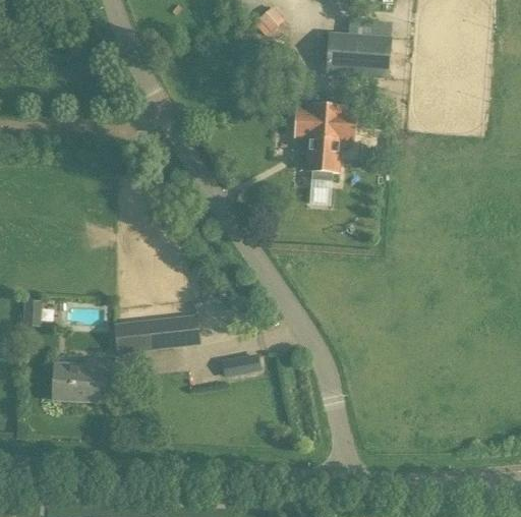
[(271,27),(282,18),(270,5),(258,14),(271,27)]
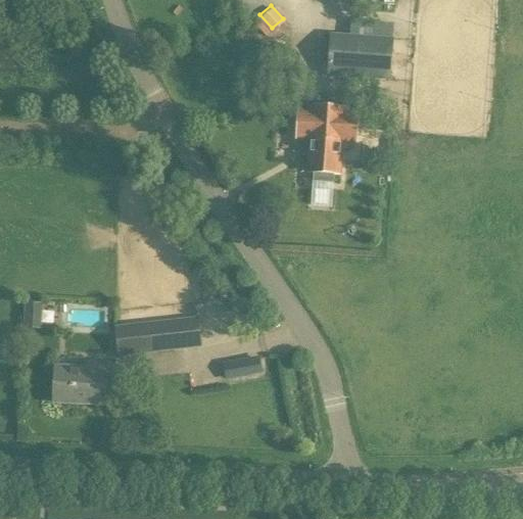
[(326,74),(390,78),(392,36),(393,20),(364,18),(363,34),(329,31),(326,74)]
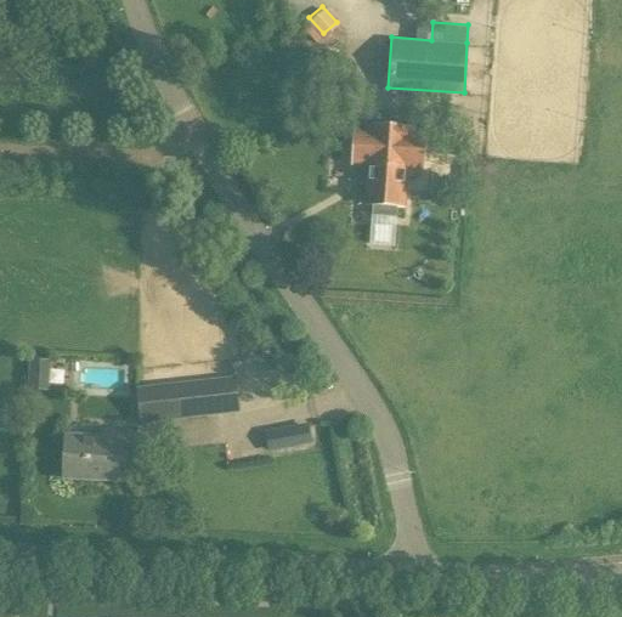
[(372,202),(372,213),(396,215),(396,203),(403,203),(406,164),(422,165),(424,132),(412,131),(412,125),(366,123),(366,129),(354,129),(352,154),(358,154),(358,162),(360,162),(357,201),(372,202)]
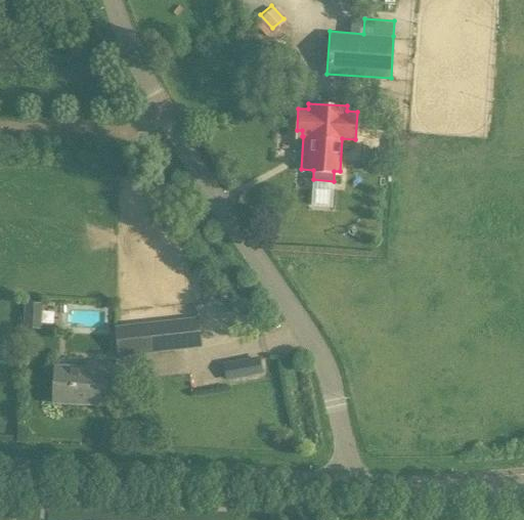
[(41,328),(42,300),(24,300),(23,327),(41,328)]
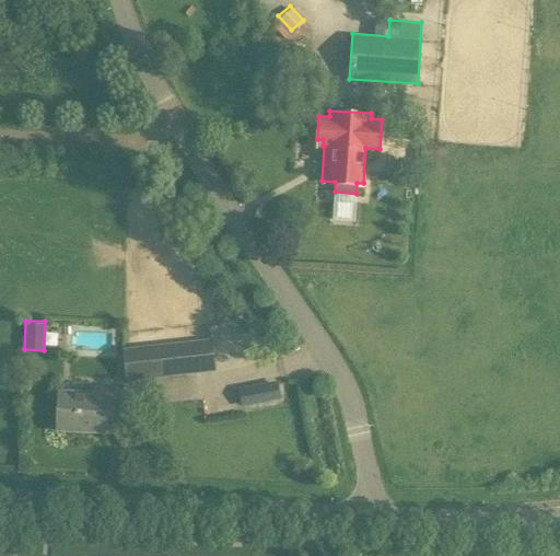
[(126,380),(216,370),(212,337),(123,347),(126,380)]
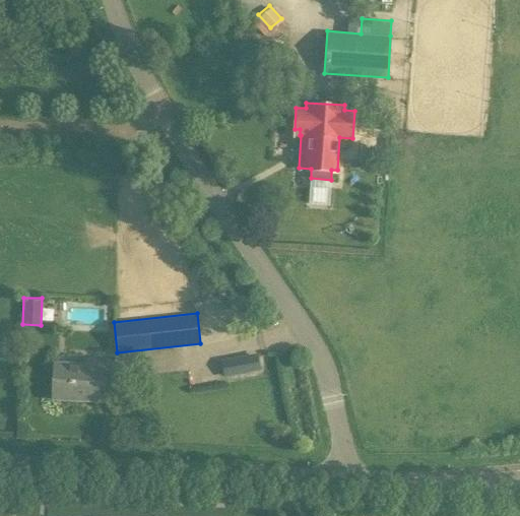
[(255,355),(222,361),(225,377),(258,370),(255,355)]
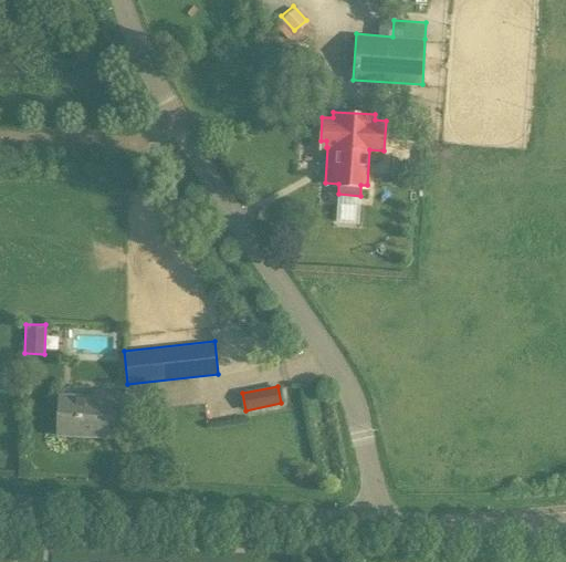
[(127,392),(106,391),(91,389),(91,396),(59,394),(58,432),(115,434),(116,409),(126,409),(127,392)]
